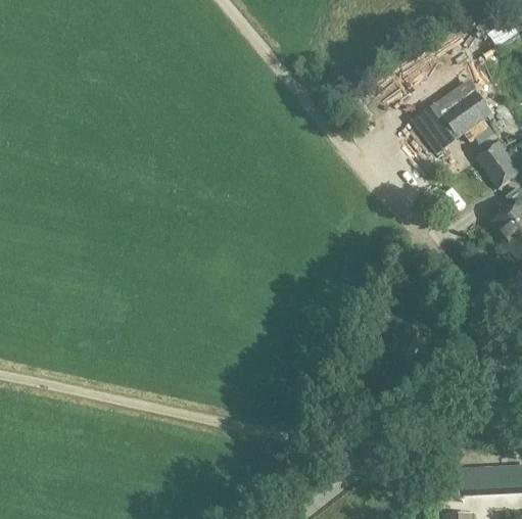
[(475,89),(441,114),(459,138),(491,112),(475,89)]
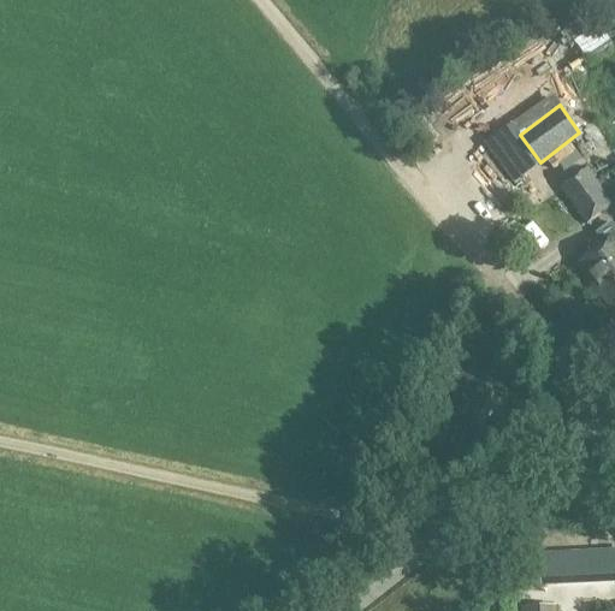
[(586,165),(557,187),(585,223),(613,202),(598,182),(586,165)]
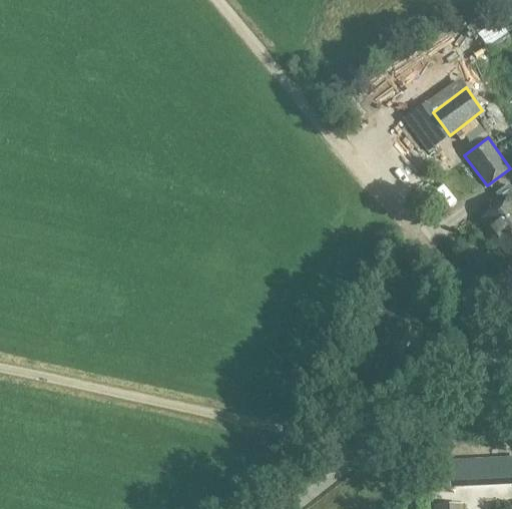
[(511,140),(498,151),(510,168),(511,166),(511,140)]
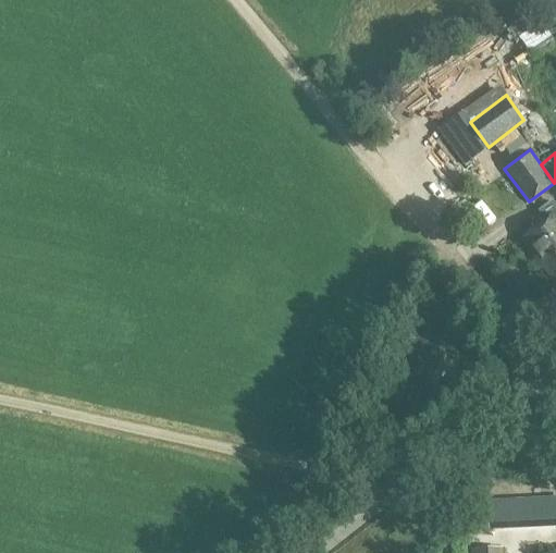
[(555,216),(526,240),(555,280),(555,216)]
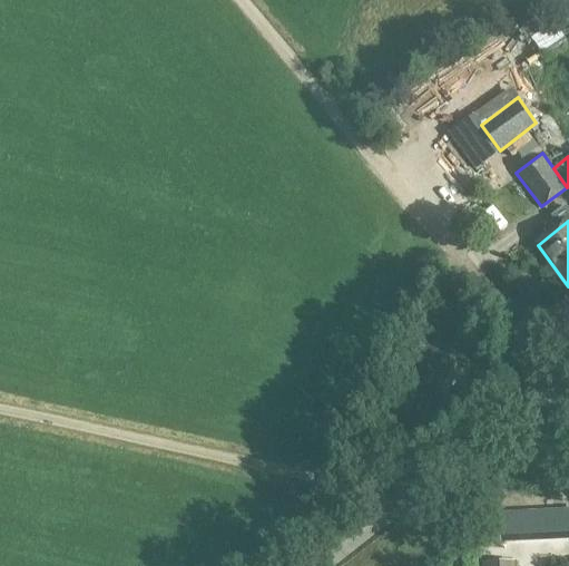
[(568,506),(499,509),(500,540),(568,537),(568,506)]
